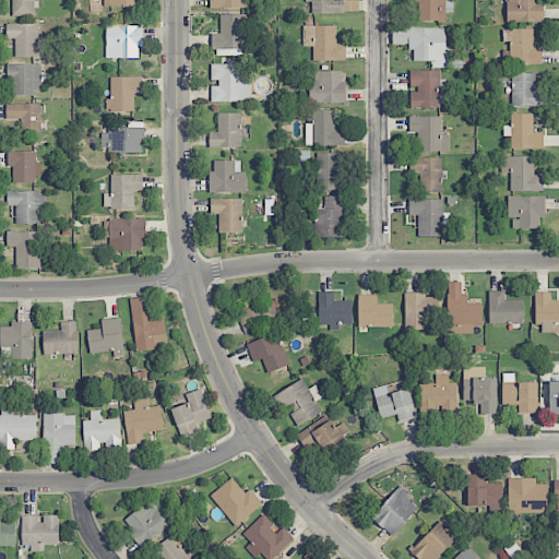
[(12,16),(35,16),(34,0),(6,0),(7,0),(12,0),(12,16)]
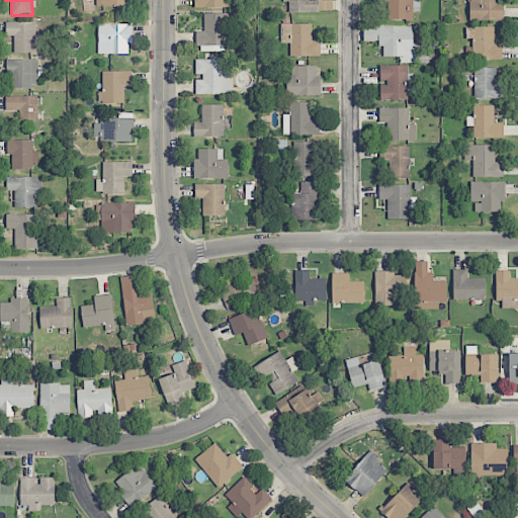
[(288,12),(318,13),(318,0),(282,0),(283,1),(289,1),(288,12)]
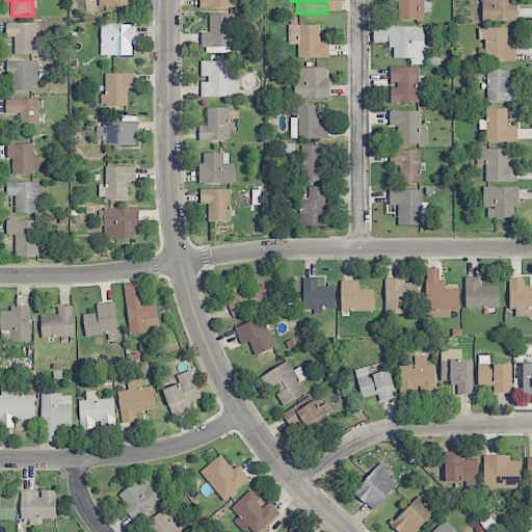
[(399,21),(424,21),(424,11),(430,11),(430,0),(389,0),(390,3),(399,3),(399,21)]
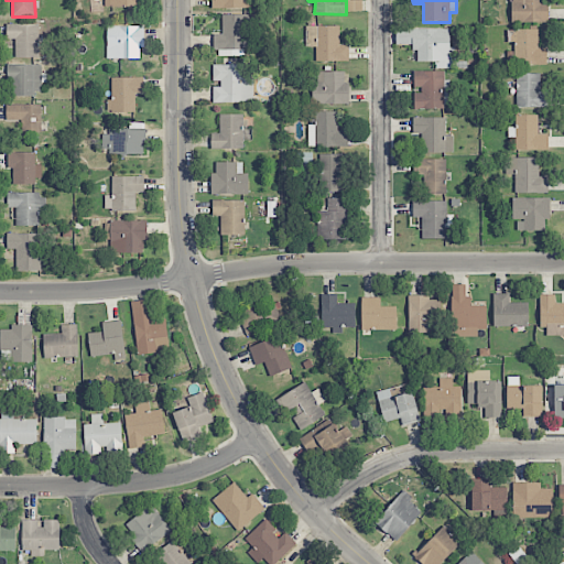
[(548,23),(549,1),(542,1),(542,0),(511,0),(511,22),(548,23)]
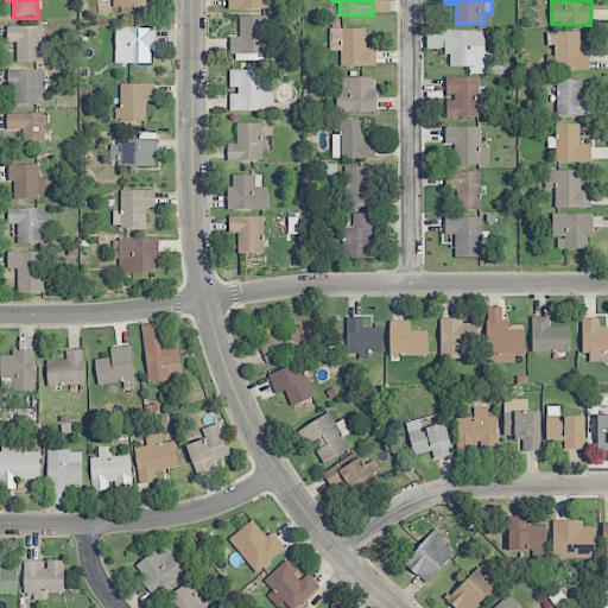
[(230,37),(230,54),(264,55),(265,16),(240,14),(239,37),(230,37)]
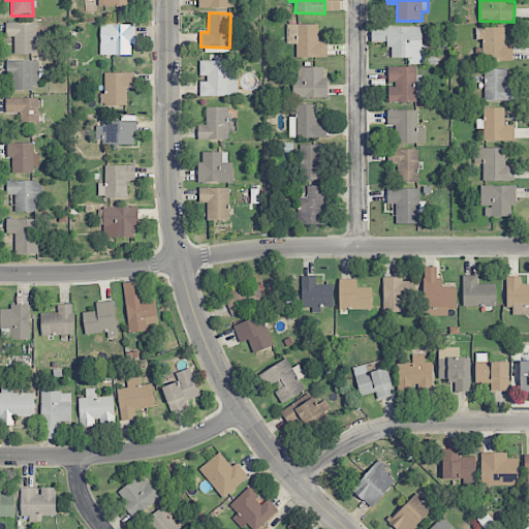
[(14,54),(36,54),(36,22),(6,23),(6,37),(13,37),(14,54)]
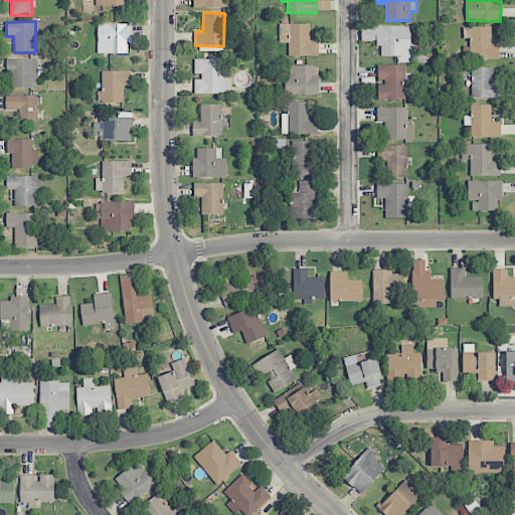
[(130,24),(98,23),(98,53),(130,54),(130,24)]
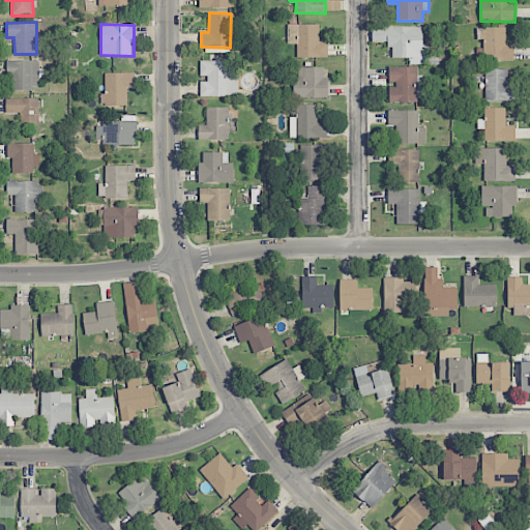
[(319,25),(297,24),(296,57),(327,58),(327,42),(319,42),(319,25)]
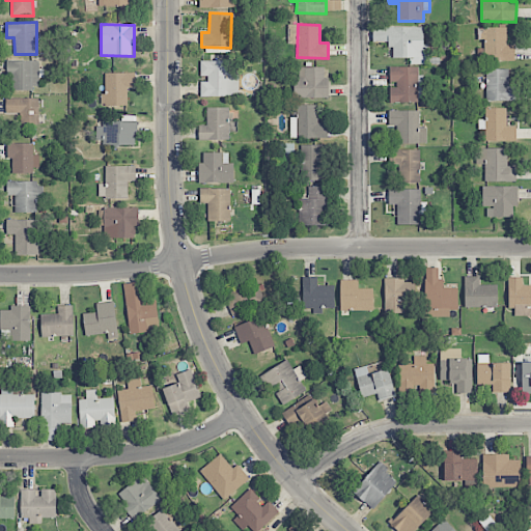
[(424,57),(424,26),(373,27),(373,42),(391,42),(391,58),(424,57)]
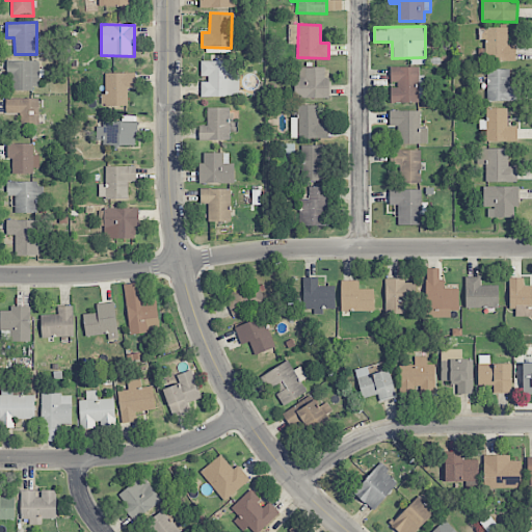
[(515,60),(515,45),(508,46),(507,27),(484,28),(485,61),(515,60)]
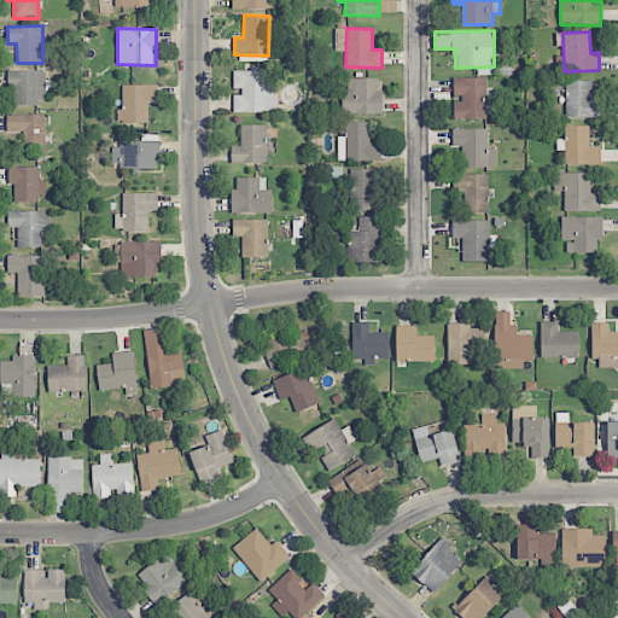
[(46,70),(11,70),(10,104),(48,104),(48,80),(45,80),(46,70)]
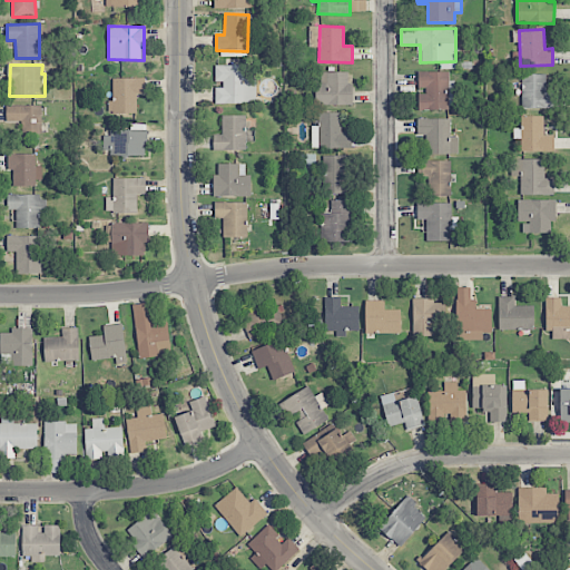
[(215,85),(215,105),(254,102),(253,65),(215,66),(215,85)]
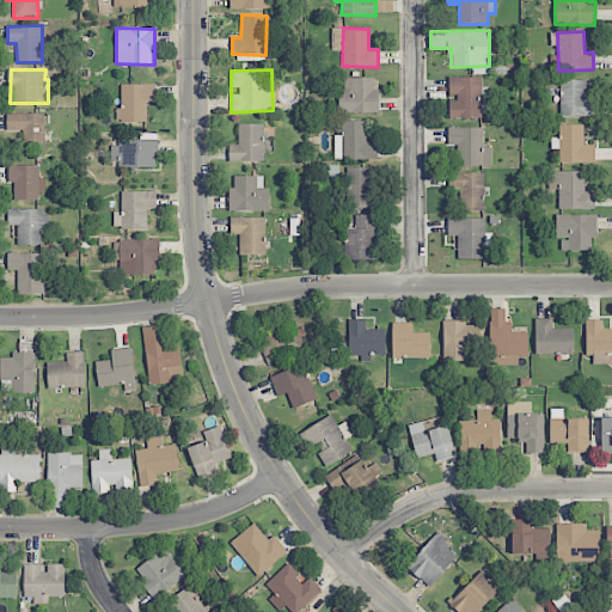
[(373,77),(344,78),(344,90),(338,90),(338,114),(379,112),(379,90),(373,90),(373,77)]
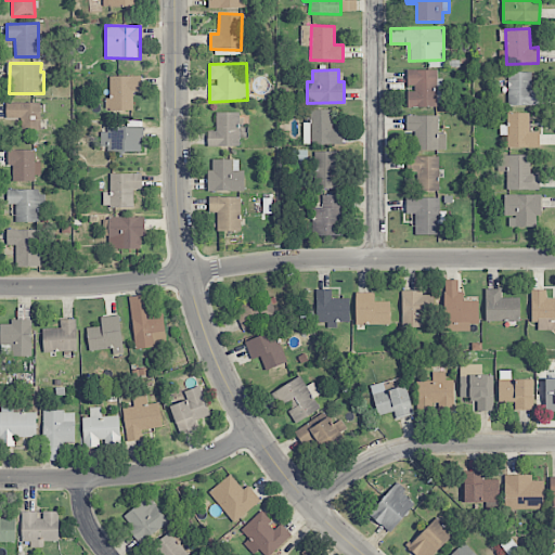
[(408,107),(437,106),(436,69),(407,71),(408,89),(407,89),(408,107)]
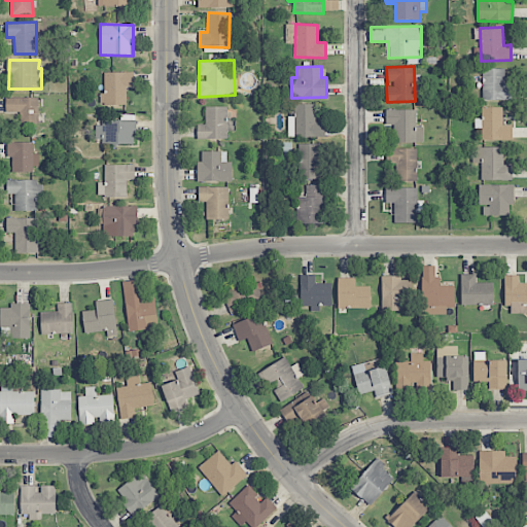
[(482,100),(513,100),(513,85),(504,85),(504,69),(483,68),(482,100)]
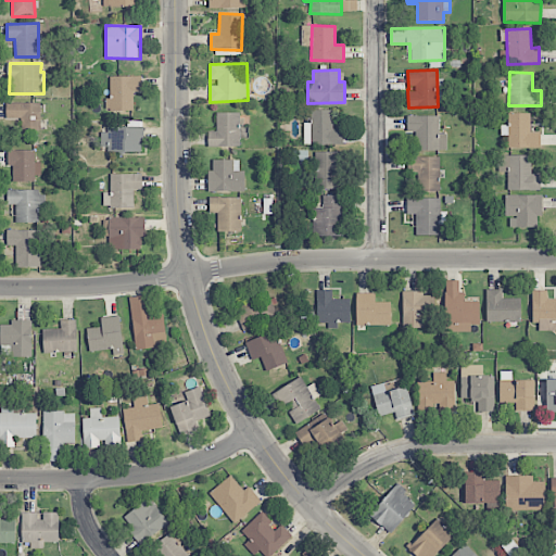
[(134,110),(133,91),(142,91),(141,76),(110,76),(110,99),(104,99),(105,110),(134,110)]
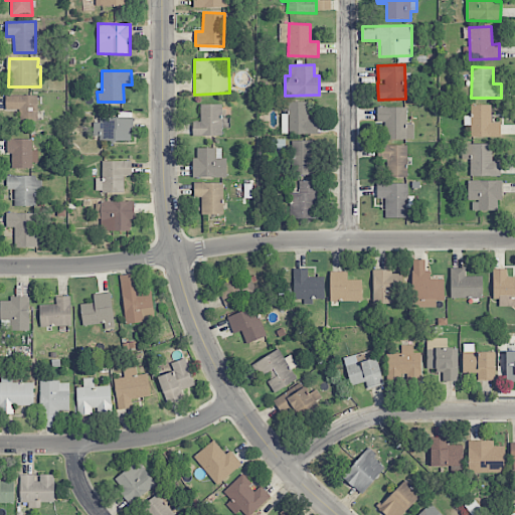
[(5,111),(16,111),(15,121),(37,121),(38,96),(6,95),(5,111)]
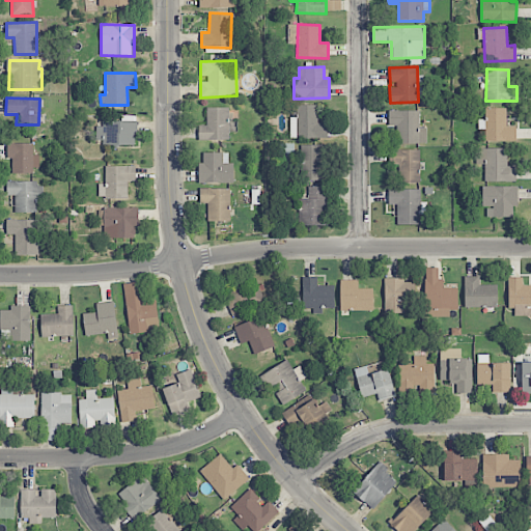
[(328,138),(327,123),(317,123),(316,105),(298,105),(298,117),(290,117),(290,138),(328,138)]
